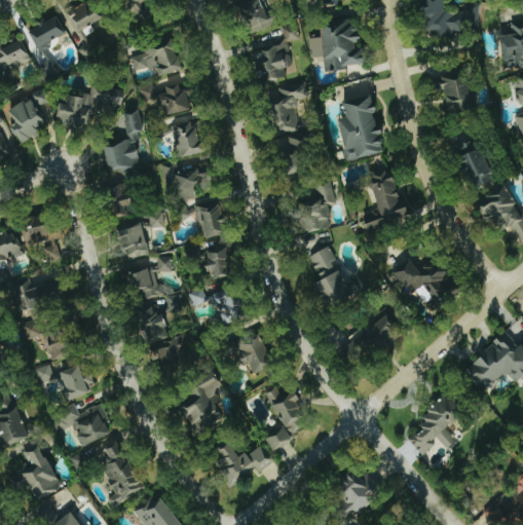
[(89,0),(73,8),(75,14),(68,17),(74,31),(102,19),(92,0),(89,0)]
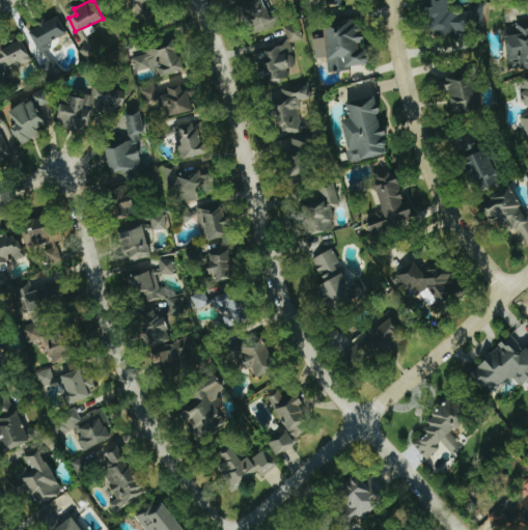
[(141,1),(143,0),(129,0),(136,17),(145,14),(141,1)]
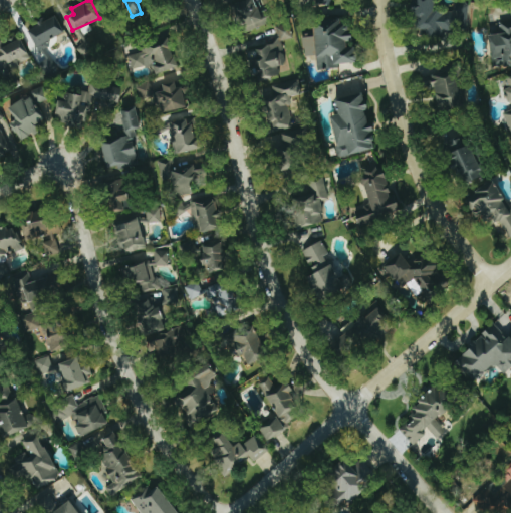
[(238,0),(232,2),(241,31),(270,23),(267,10),(258,13),(254,0),(238,0)]
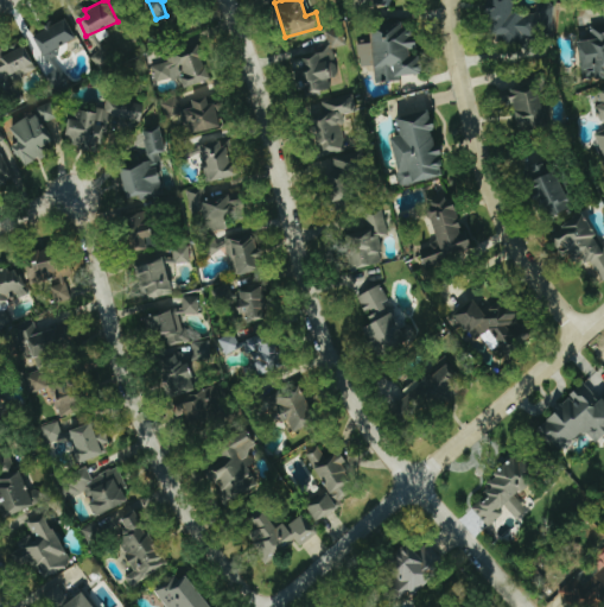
[(517,17),(514,0),(487,7),(495,45),(541,35),(538,18),(534,19),(533,13),(517,17)]
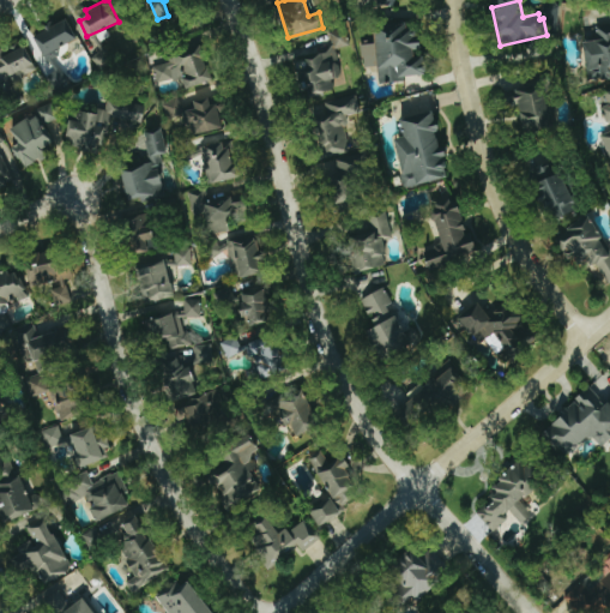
[(32,35),(44,60),(56,54),(54,49),(76,38),(66,19),(32,35)]
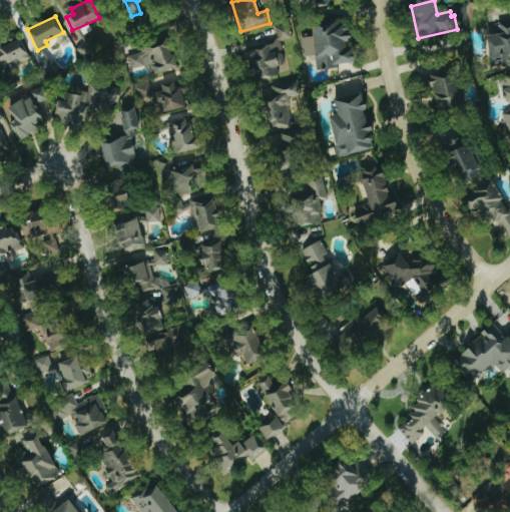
[(317,68),(356,63),(354,46),(348,47),(345,16),(323,19),(324,26),(312,27),(313,36),(300,37),(303,56),(315,55),(317,68)]
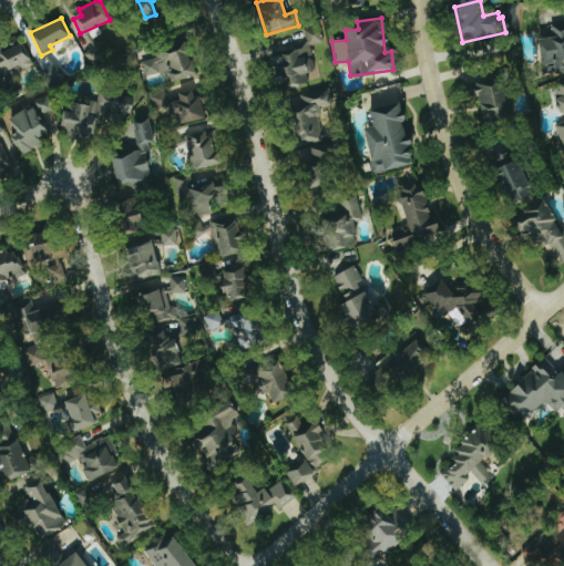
[(540,39),(546,75),(563,71),(563,22),(552,24),(553,37),(540,39)]
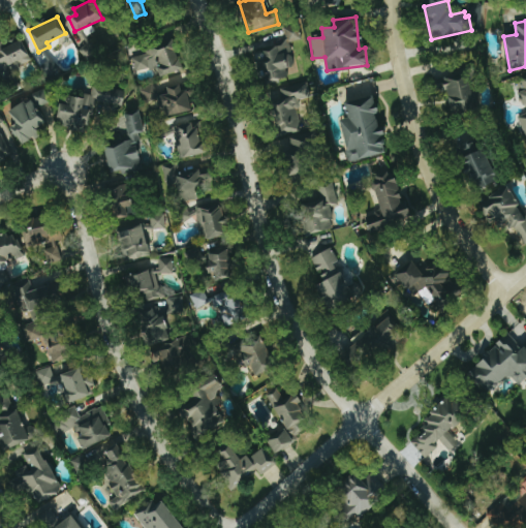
[(286,76),(285,67),(291,66),(288,41),(300,40),(298,26),(283,27),(284,42),(258,45),(263,79),(286,76)]
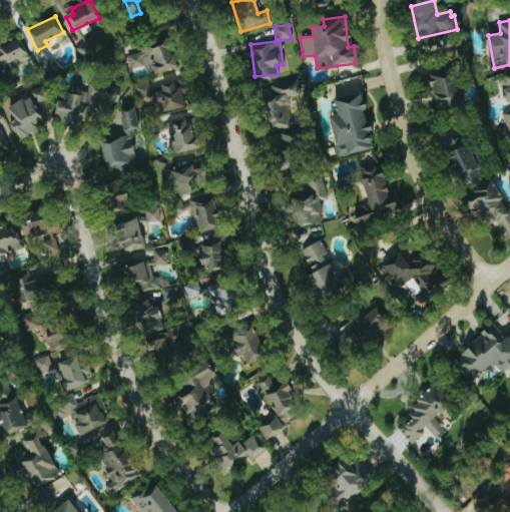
[(29,59),(19,39),(3,47),(0,40),(0,71),(5,81),(14,77),(9,68),(29,59)]
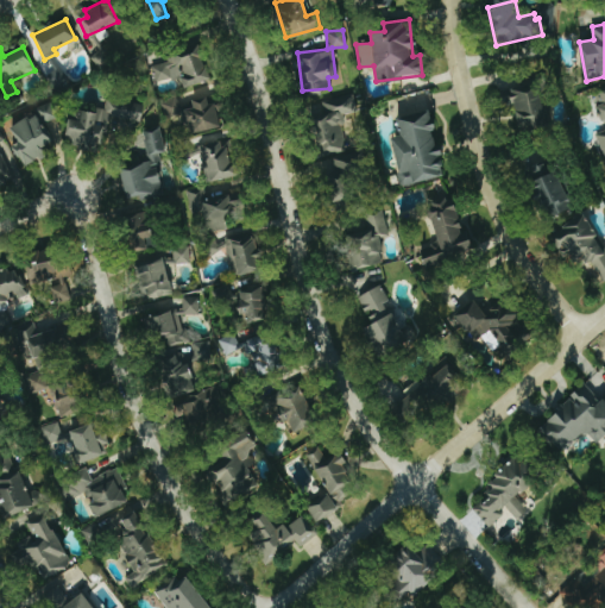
[(208,81),(200,49),(149,61),(153,82),(180,76),(182,87),(208,81)]
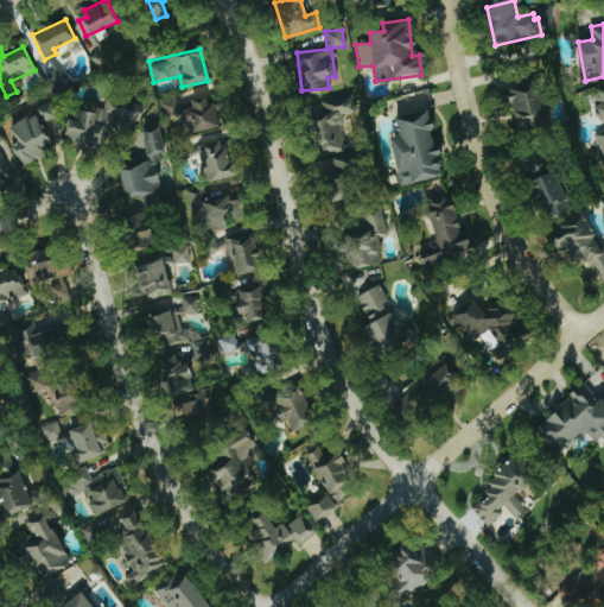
[(517,131),(545,127),(538,78),(507,82),(509,103),(513,102),(517,131)]
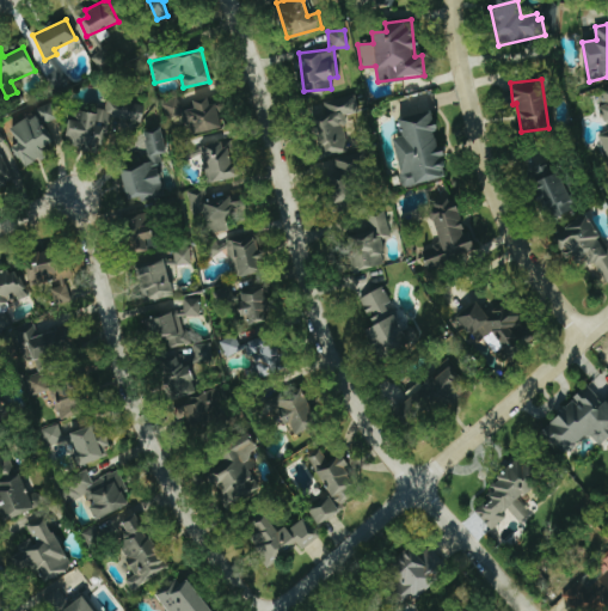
[(607,92),(596,97),(607,126),(607,134),(597,139),(607,164),(607,163),(607,92)]
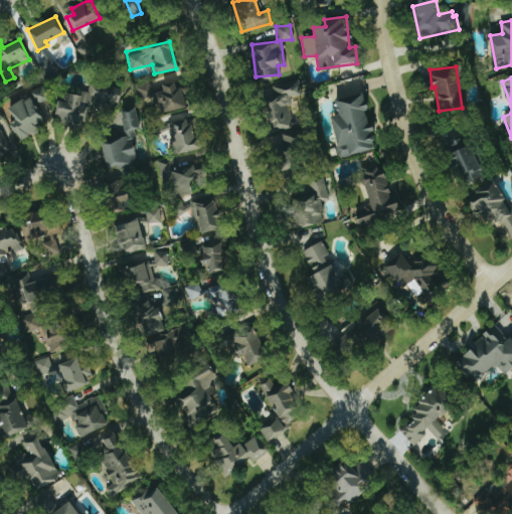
[(301,95),(298,80),(265,87),(273,131),(292,127),(287,97),(301,95)]
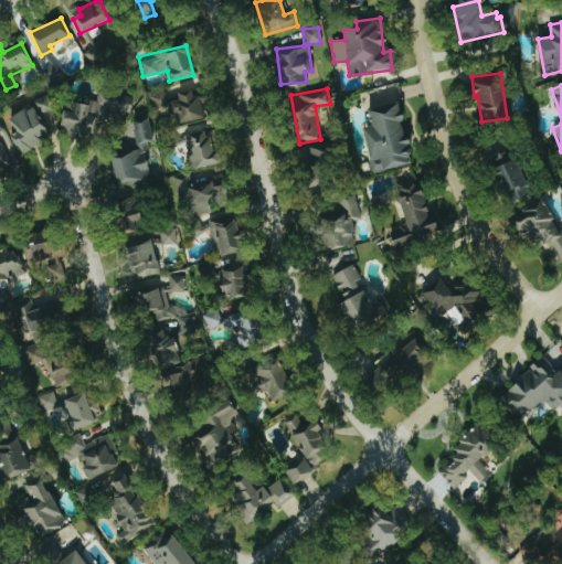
[(207,117),(201,95),(193,97),(191,89),(165,96),(163,91),(150,93),(154,109),(168,107),(172,125),(207,117)]
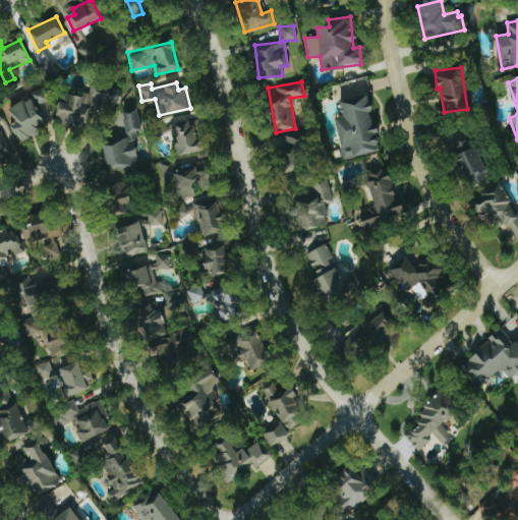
[(85,129),(91,103),(116,107),(119,89),(90,83),(87,96),(69,93),(68,103),(59,102),(56,125),(85,129)]
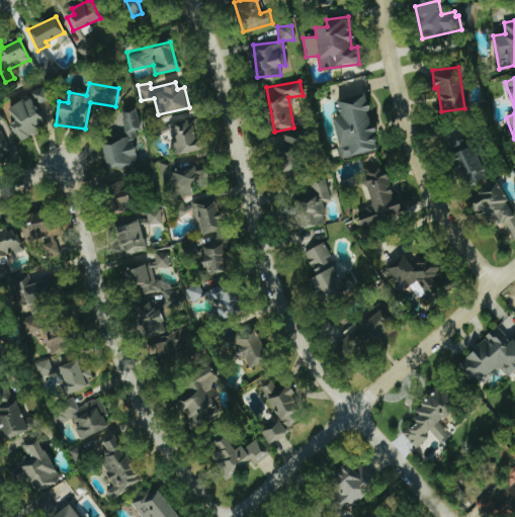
[(8,124),(20,142),(37,131),(34,125),(51,115),(44,103),(49,99),(40,87),(7,108),(15,120),(8,124)]
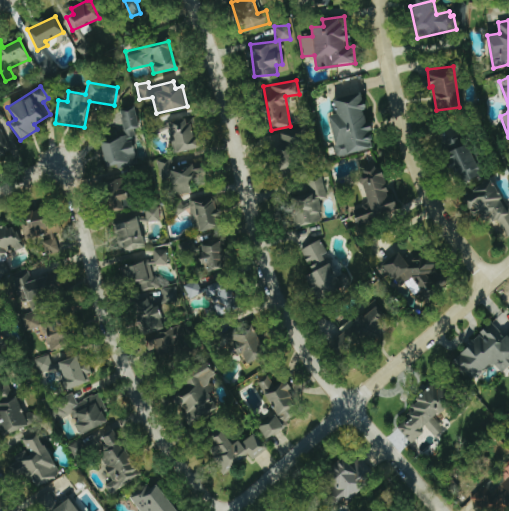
[(338,157),(374,148),(364,109),(365,109),(361,92),(334,99),(337,114),(328,116),(338,157)]
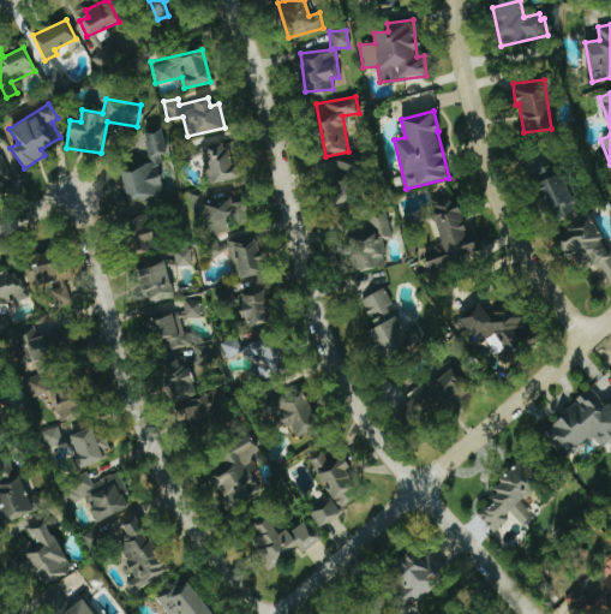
[(147,166),(123,168),(125,198),(162,196),(159,154),(165,154),(162,129),(144,130),(147,166)]
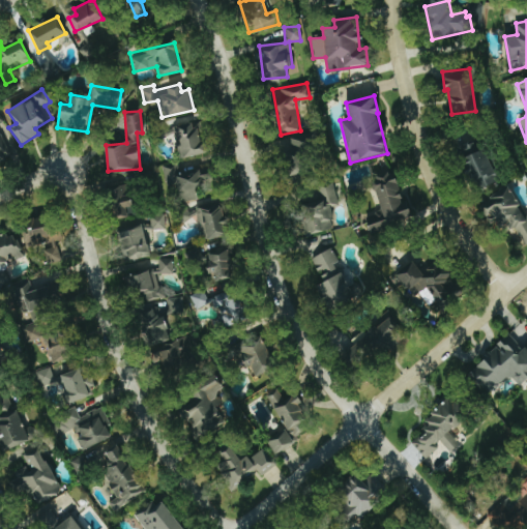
[(205,153),(199,121),(172,126),(178,158),(205,153)]
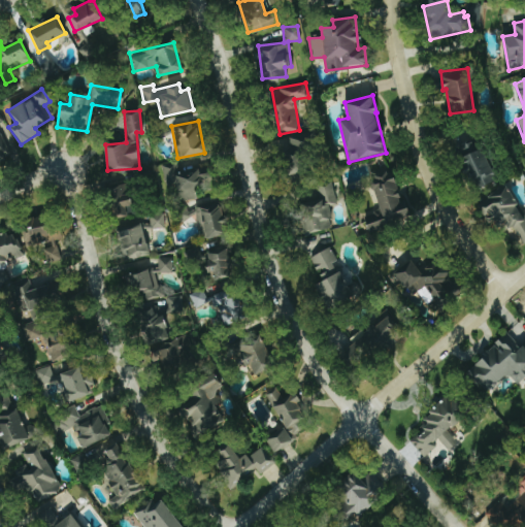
[(474,190),(496,179),(476,133),(454,143),(474,190)]
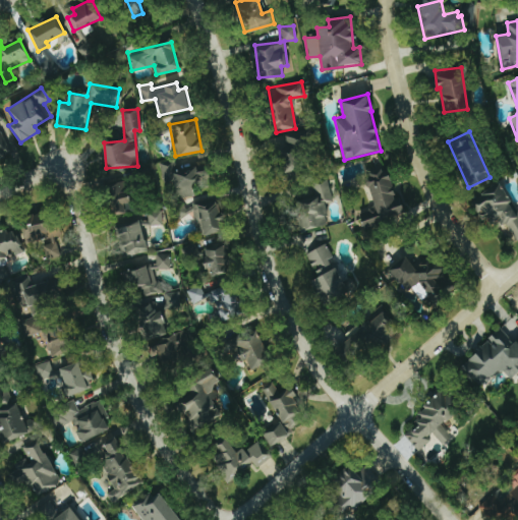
[(0,159),(9,155),(0,135),(0,159)]
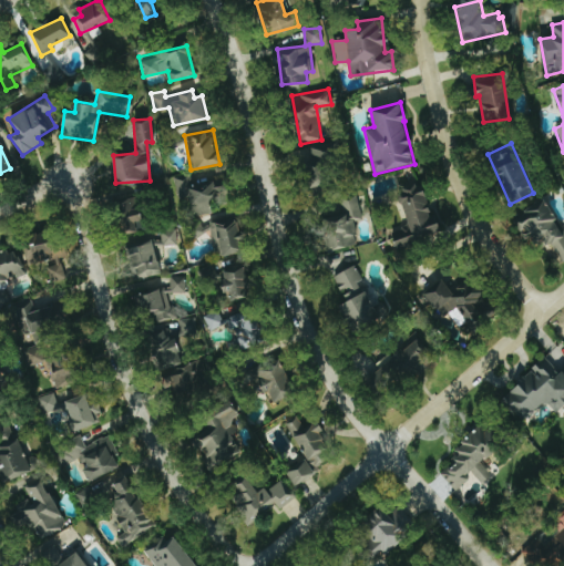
[(182,217),(211,211),(209,204),(221,202),(219,195),(228,194),(225,176),(191,184),(187,173),(173,176),(182,217)]
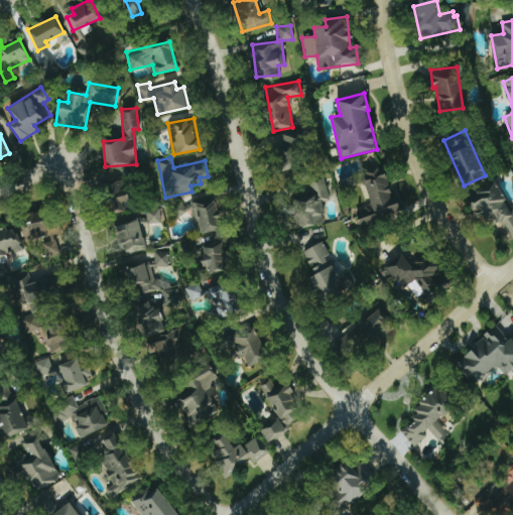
[(362,170),(370,207),(356,210),(360,230),(403,222),(398,196),(391,197),(385,166),(362,170)]
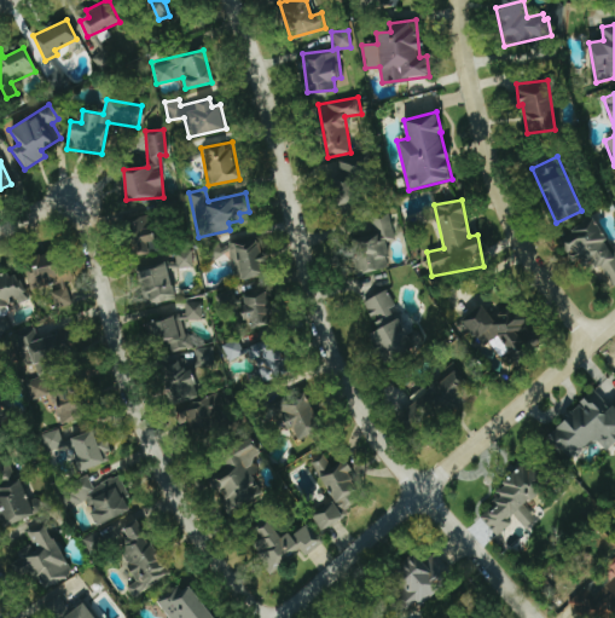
[(139,254),(157,249),(149,215),(131,220),(139,254)]
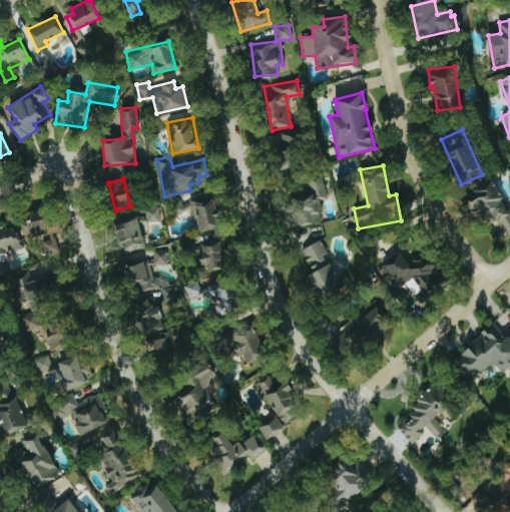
[(326,199),(323,179),(303,182),(305,191),(291,194),(295,226),(323,222),(319,200),(326,199)]
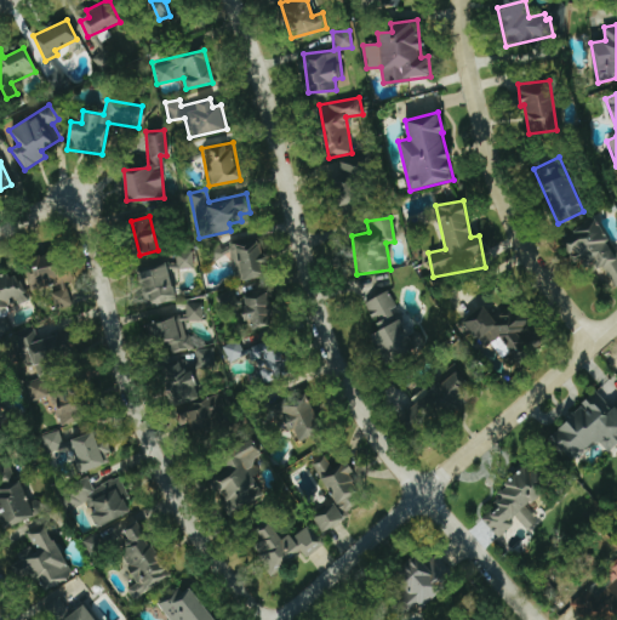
[(561,239),(581,272),(598,262),(612,288),(616,284),(616,256),(595,220),(561,239)]
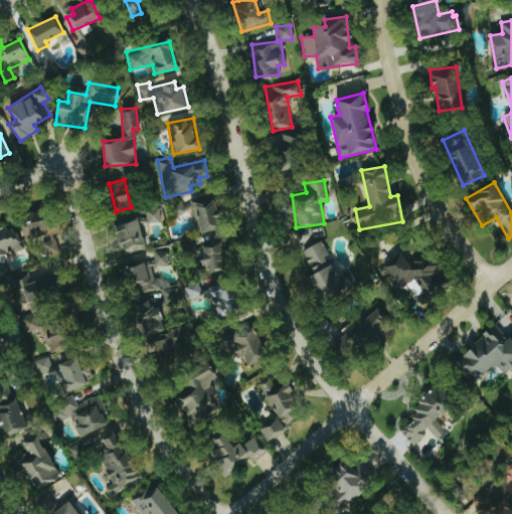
[(219,228),(217,217),(218,217),(214,195),(188,200),(190,207),(194,232),(219,228)]
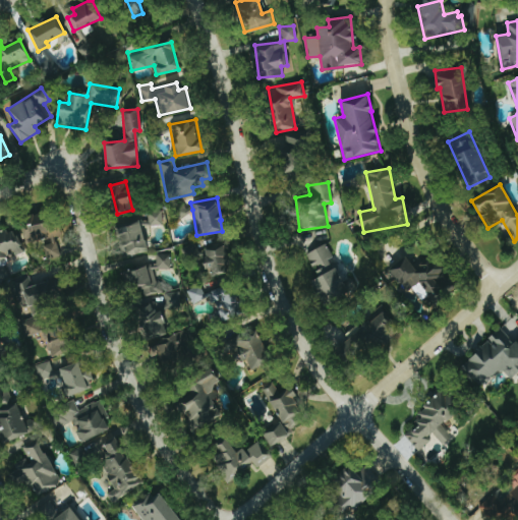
[(147,212),(148,226),(162,225),(160,210),(147,212)]
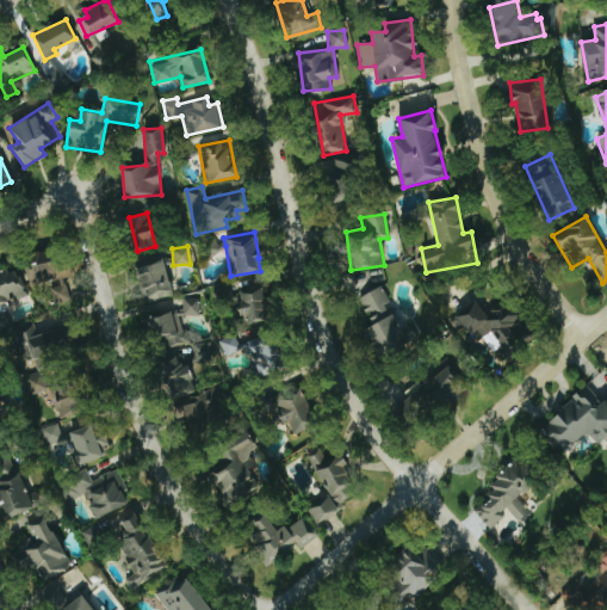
[(32,285),(47,282),(53,306),(69,301),(63,277),(62,277),(55,248),(24,257),(32,285)]
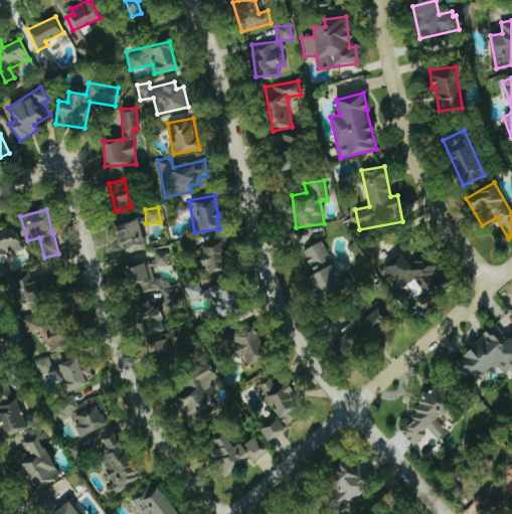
[(118,219),(119,250),(142,250),(141,219),(118,219)]
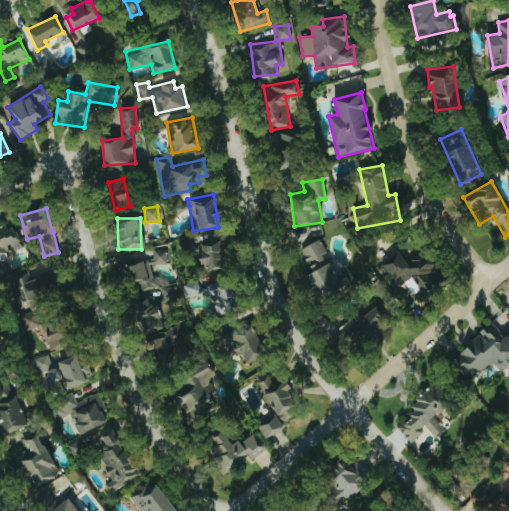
[(0,255),(22,247),(13,222),(0,226),(0,255)]
